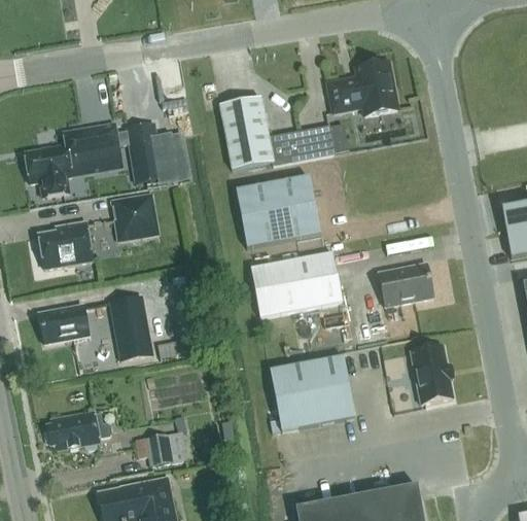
[(327,81),(334,111),(362,105),(364,114),(397,108),(389,60),(356,66),(357,76),(327,81)]
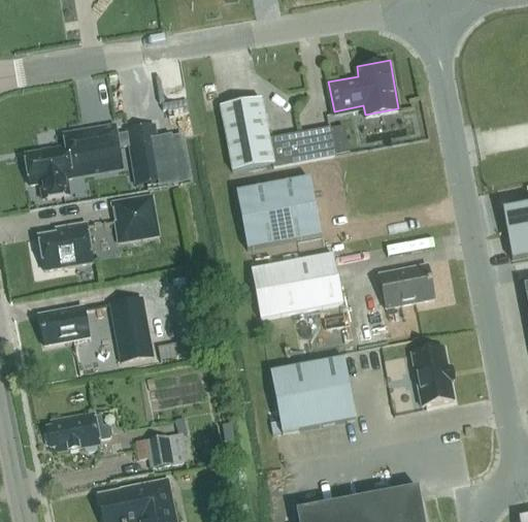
[(220,103),(232,168),(273,160),(262,96),(220,103)]
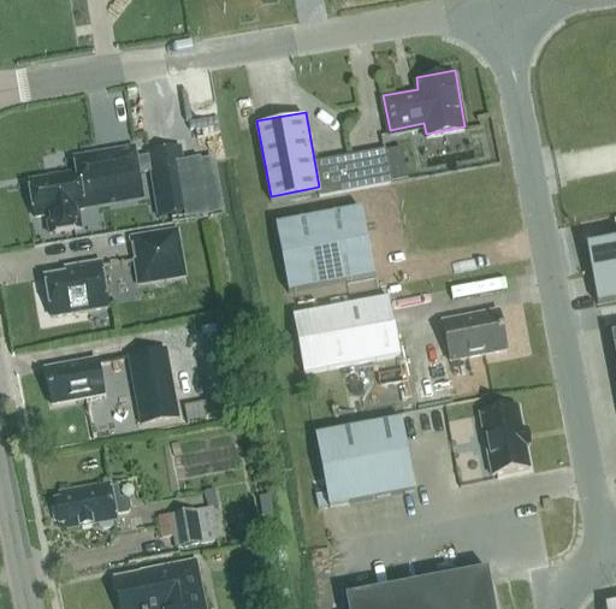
[(76,169),(29,177),(35,212),(45,211),(48,230),(83,225),(80,205),(84,204),(81,188),(123,181),(125,194),(142,190),(140,175),(154,172),(161,219),(190,214),(179,152),(150,157),(152,161),(137,163),(134,142),(73,152),(76,169)]
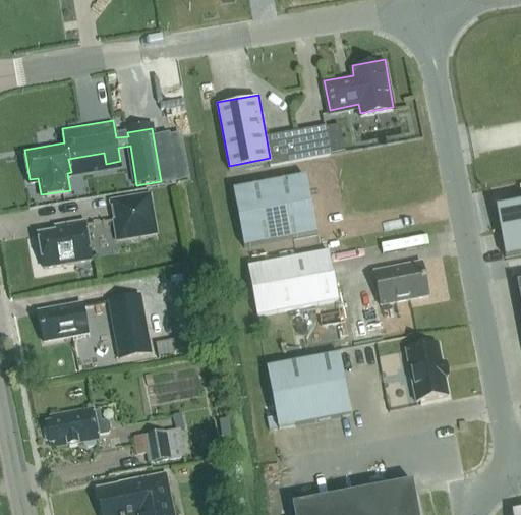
[(331,151),(326,122),(295,127),(301,157),(331,151)]
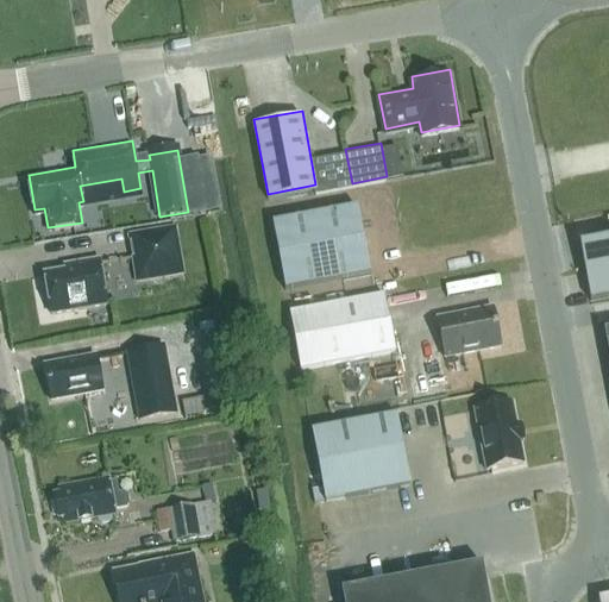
[(215,151),(198,155),(206,204),(224,201),(215,151)]
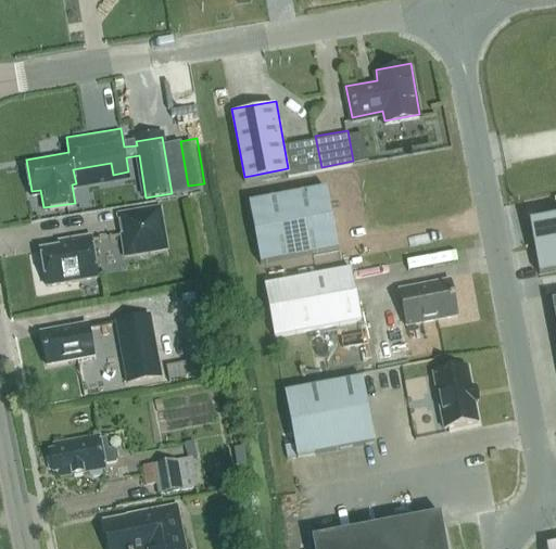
[(326,184),(249,200),(260,259),(338,245),(326,184)]
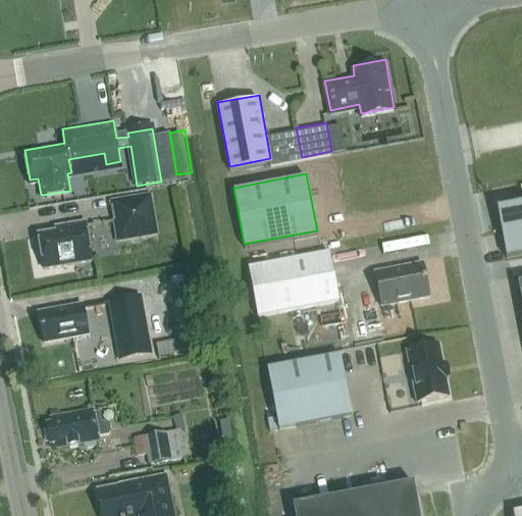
[(152,189),(109,196),(116,238),(159,230),(152,189)]
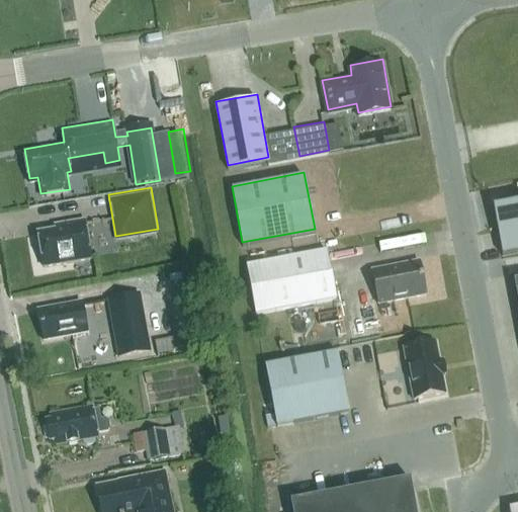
[(502,251),(517,248),(517,198),(493,203),(502,251)]
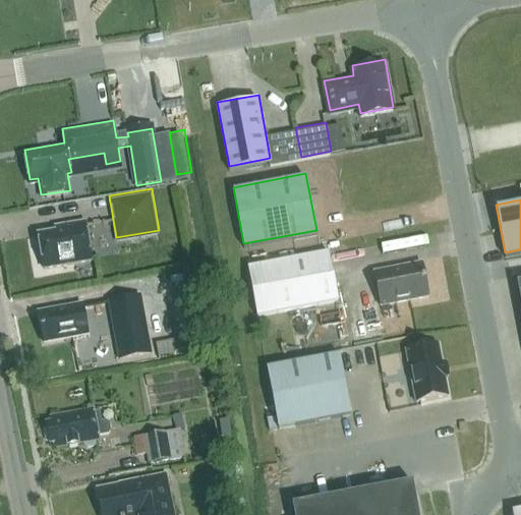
[(44,265),(91,256),(84,218),(62,221),(62,226),(38,230),(44,265)]
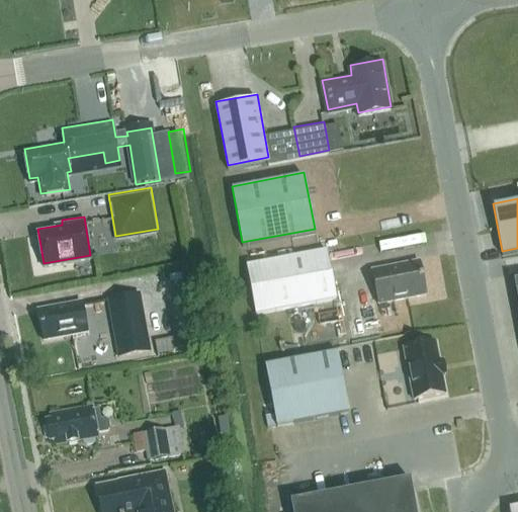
[(336,294),(327,246),(246,261),(256,310),(336,294)]
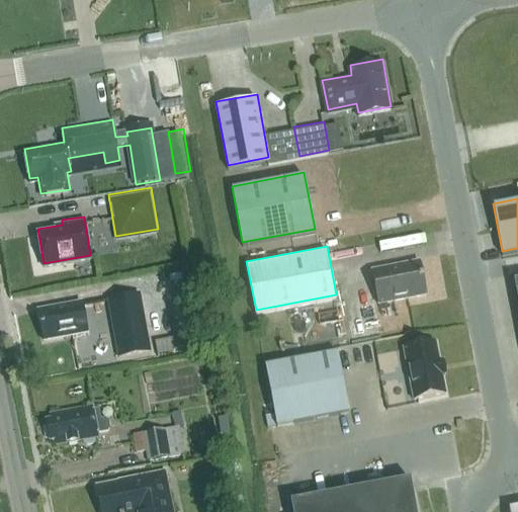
[(378,301),(426,291),(419,258),(371,267),(378,301)]
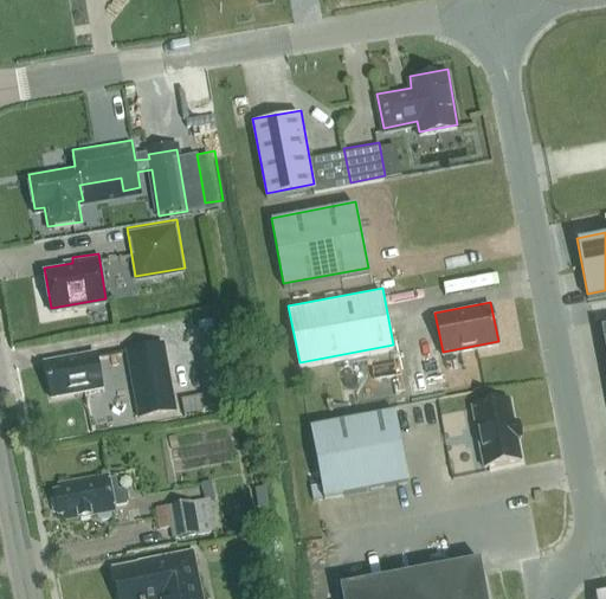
[(163,337),(126,345),(137,413),(176,406),(163,337)]
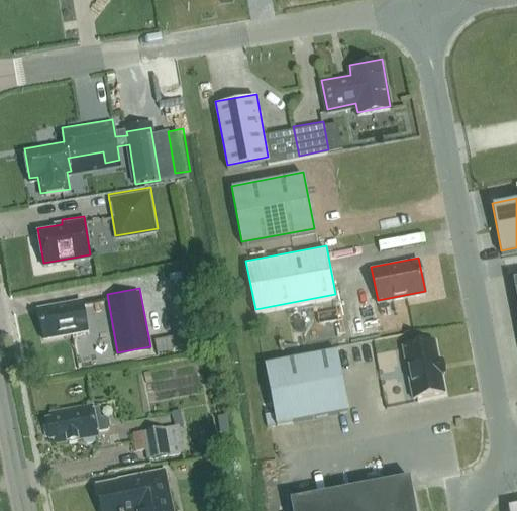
[(37,306),(43,335),(87,327),(81,298),(37,306)]
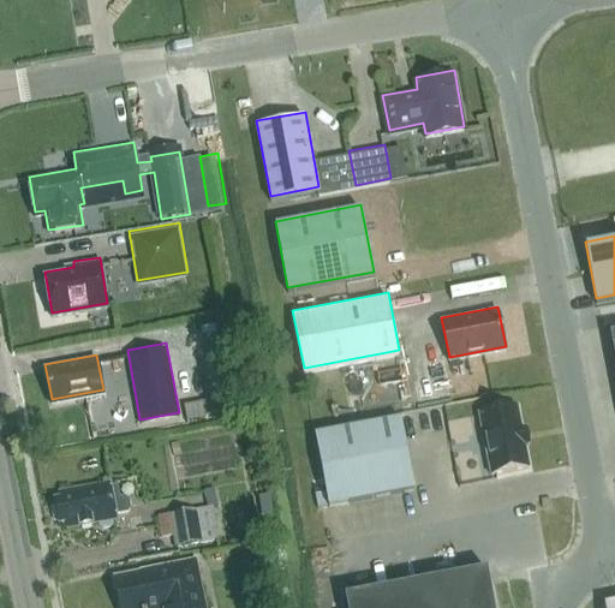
[(203,397),(184,400),(186,415),(206,412),(203,397)]
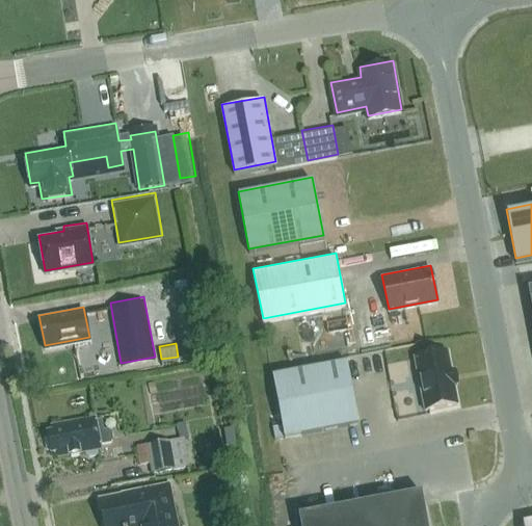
[(455,366),(453,366),(450,367),(447,347),(414,353),(424,406),(457,400),(453,380),(457,380),(455,366)]
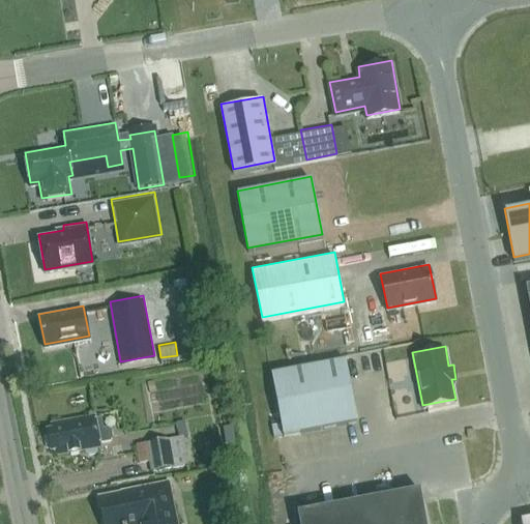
[(284,433),(356,418),(345,356),(271,371),(284,433)]
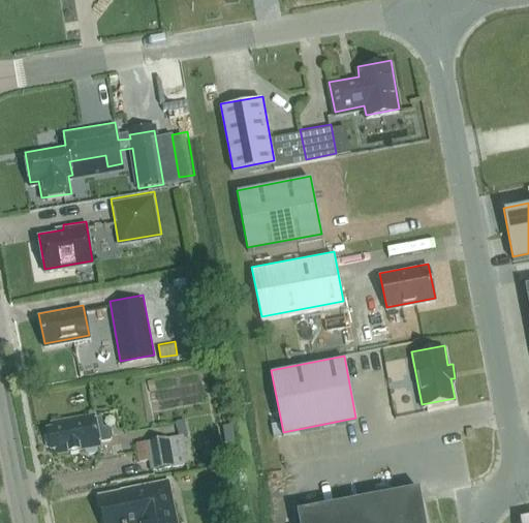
[(95,413),(94,411),(52,419),(53,425),(47,426),(51,445),(56,444),(57,450),(84,444),(86,449),(89,451),(95,450),(97,447),(98,442),(100,441),(99,438),(109,437),(112,433),(111,425),(106,423),(103,423),(101,412),(95,413)]
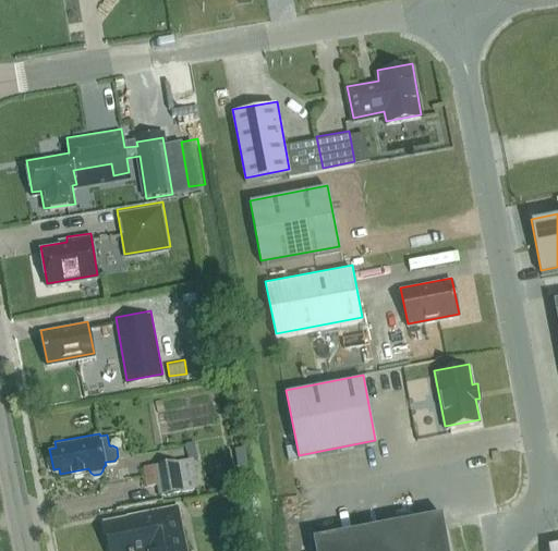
[(186,455),(143,463),(146,482),(157,481),(159,492),(198,486),(193,456),(197,455),(194,438),(183,440),(186,455)]
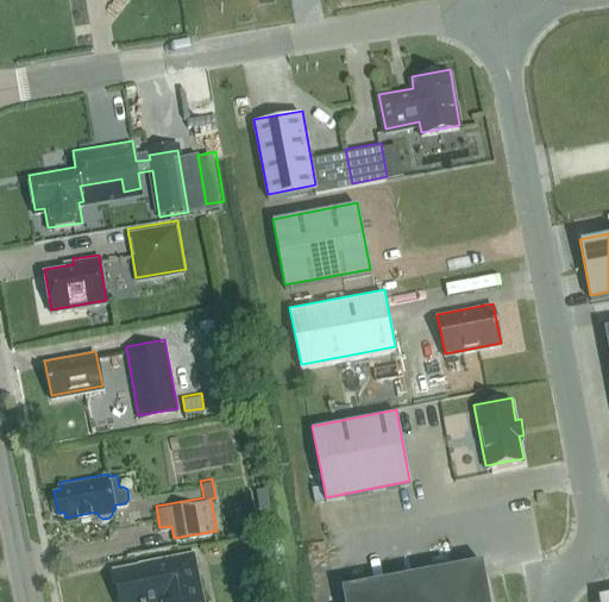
[(113,569),(119,601),(155,601),(158,601),(157,601),(203,601),(194,550),(150,558),(150,560),(113,569)]
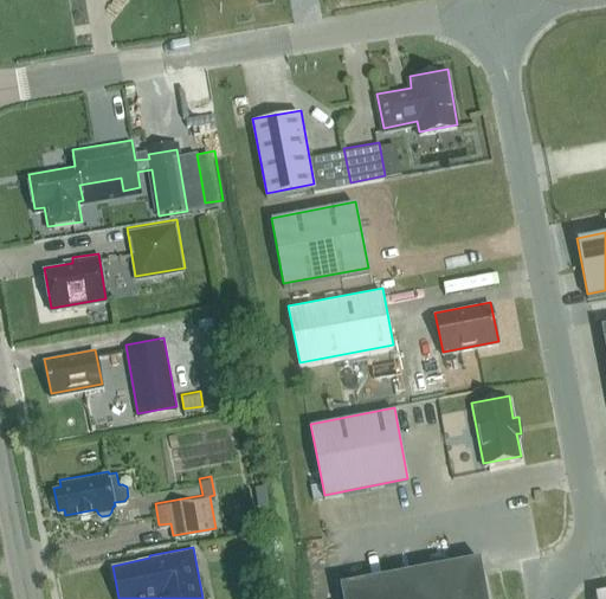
[(487,598),(479,556),(340,583),(342,598),(487,598)]
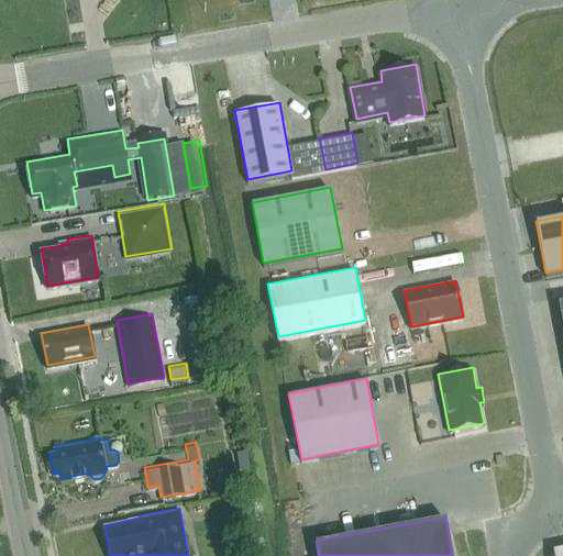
[(562,555),(562,546),(553,548),(553,555),(562,555)]
